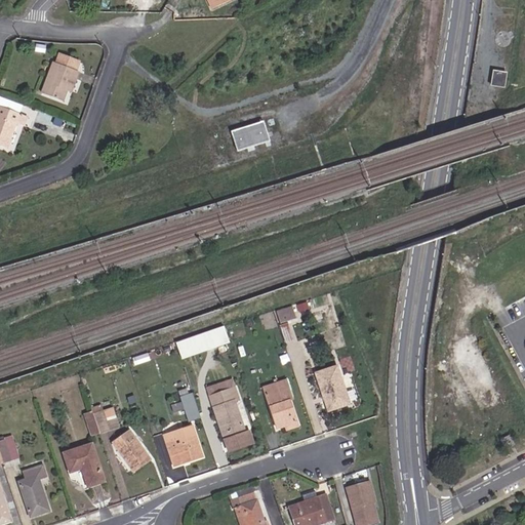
[(76,70),(79,61),(61,53),(57,63),(76,70)]
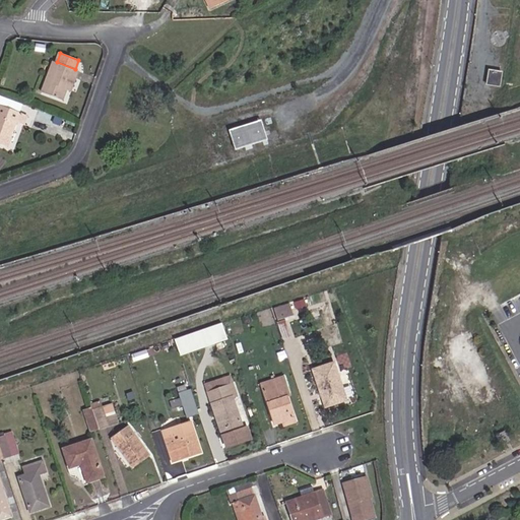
[(68,85),(73,86),(78,70),(75,69),(57,62),(54,61),(43,91),(63,100),(67,89),(68,85)]
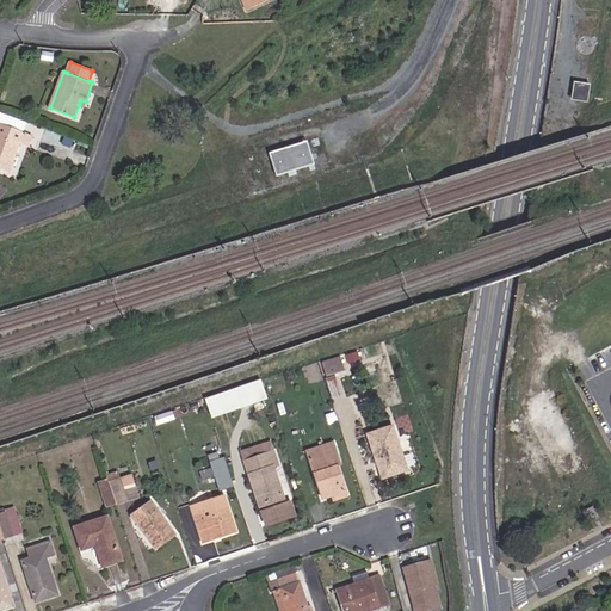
[(572,80),(569,97),(585,99),(587,82),(572,80)]
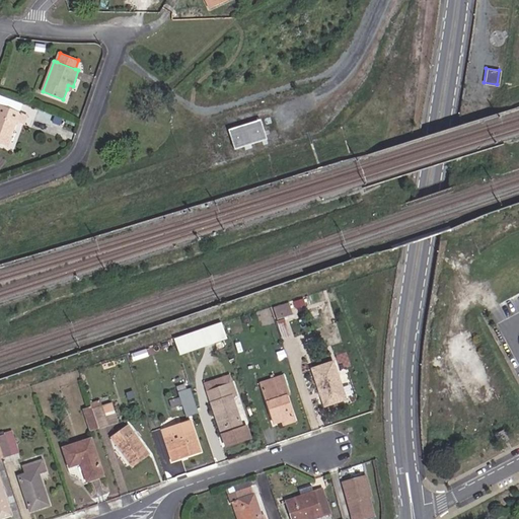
[(0,143),(8,146),(20,112),(0,103),(0,143)]
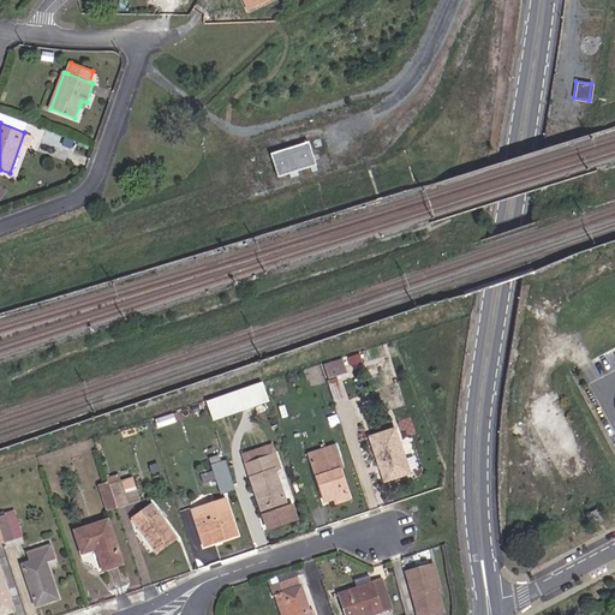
[(314,166),(308,144),(270,155),(278,178),(314,166)]
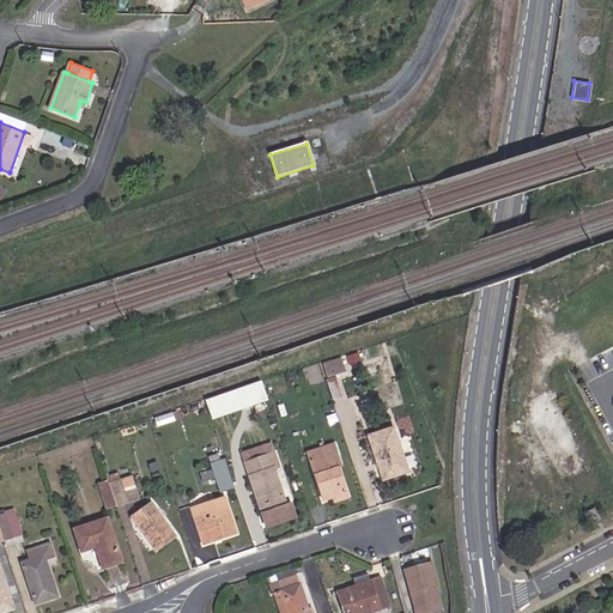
[(346,371),(343,359),(323,365),(327,378),(346,371)]
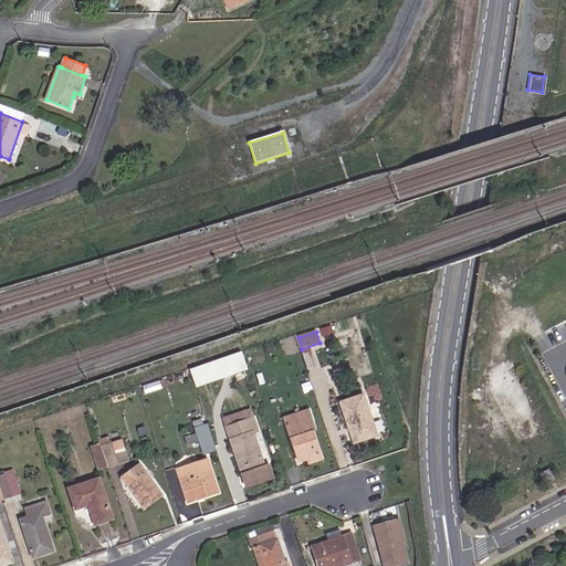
[(250,345),(241,348),(242,354),(252,349),(250,345)]
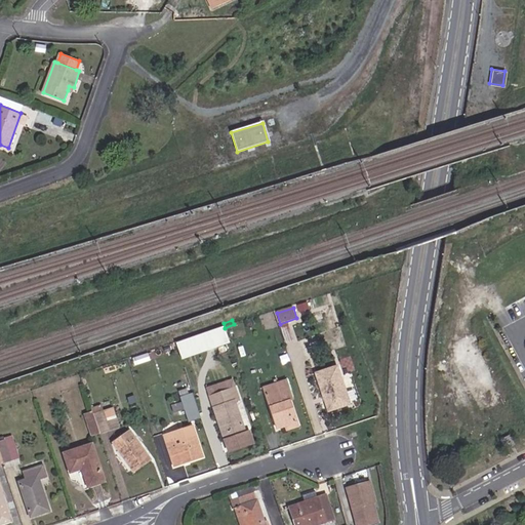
[(228,337),(225,327),(224,323),(223,321),(189,332),(195,349),(228,337)]
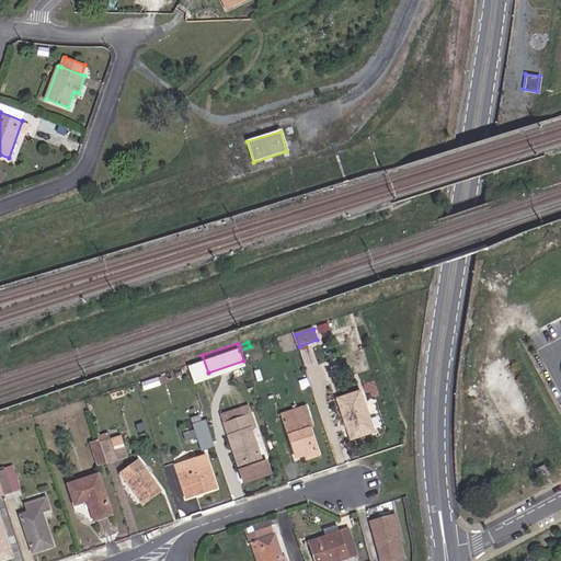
[(315,364),(308,346),(300,350),(306,367),(315,364)]
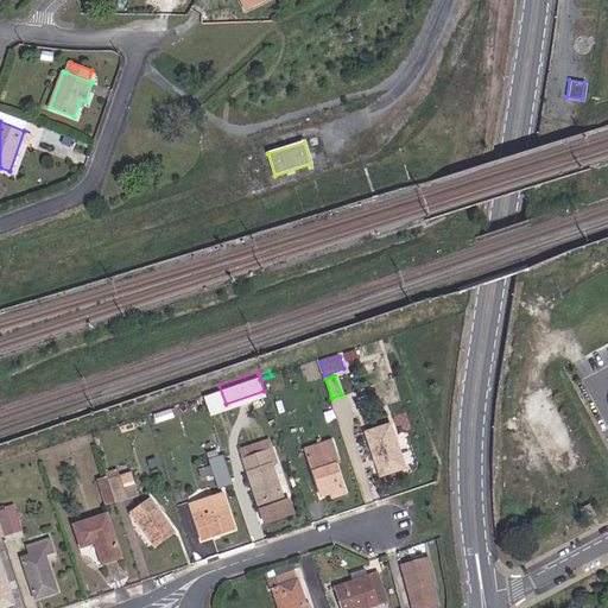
[(273,386),(266,388),(273,410),(278,409),(277,404),(279,403),(273,386)]
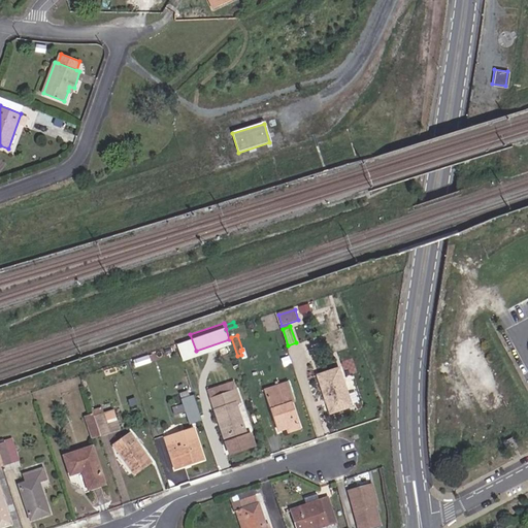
[(219,354),(232,349),(230,343),(217,348),(219,354)]
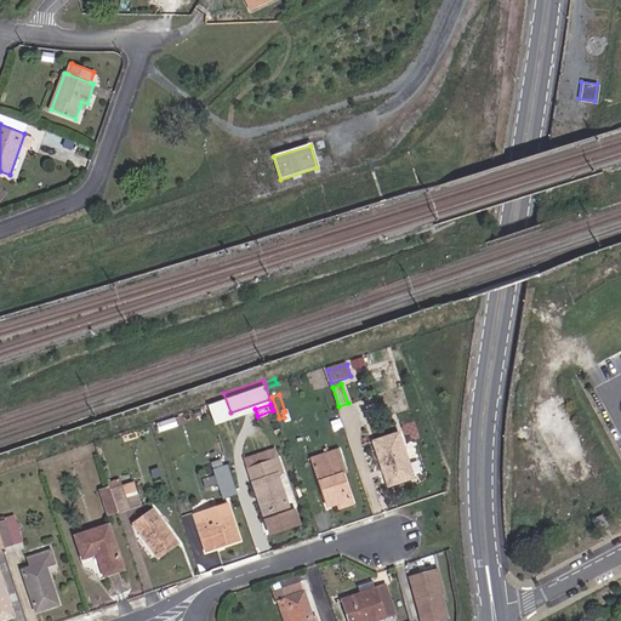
[(113,440),(110,432),(100,436),(102,444),(113,440)]
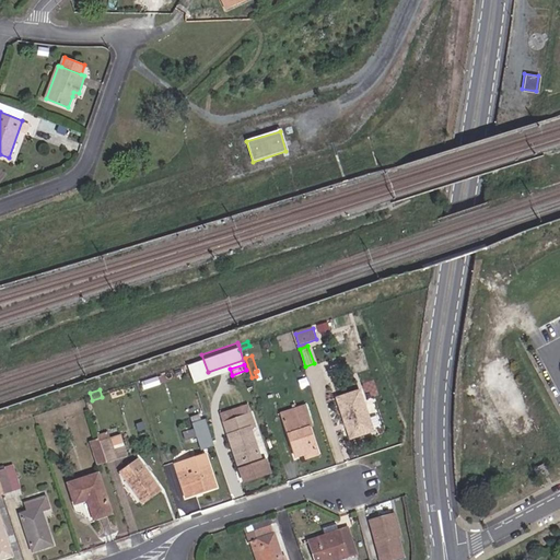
[(372,431),(360,396),(359,392),(337,399),(351,439),(372,431)]
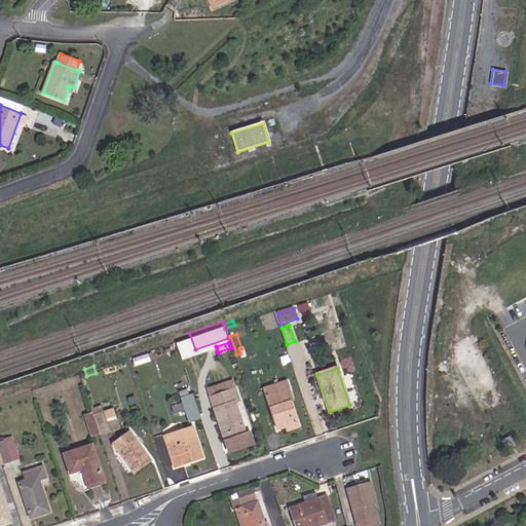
[(82,383),(78,371),(70,374),(74,386),(82,383)]
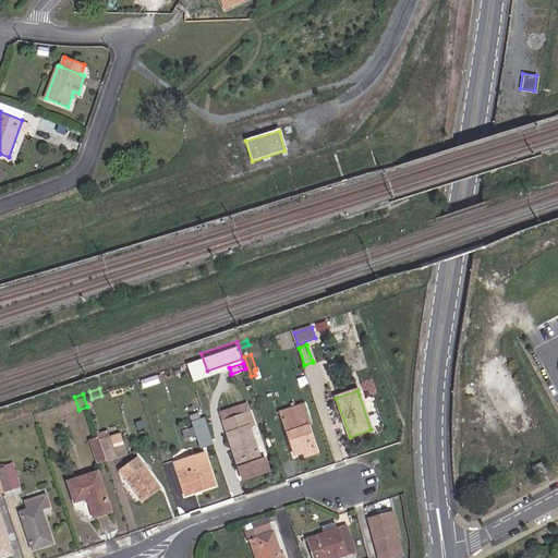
[(167,403),(164,396),(147,401),(150,409),(167,403)]
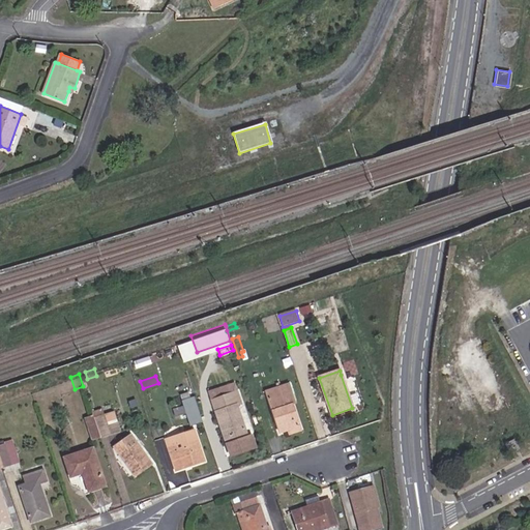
[(209,393),(211,401),(237,392),(234,385),(209,393)]
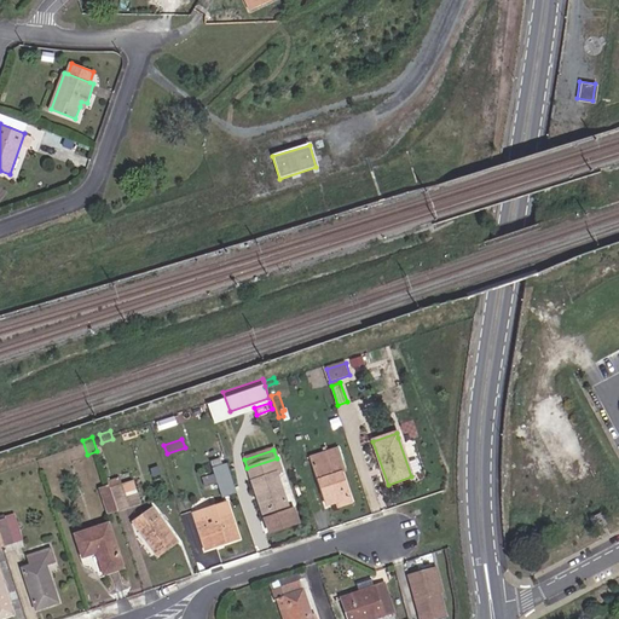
[(351,503),(341,473),(345,472),(337,450),(312,458),(327,505),(337,502),(339,508),(351,503)]
